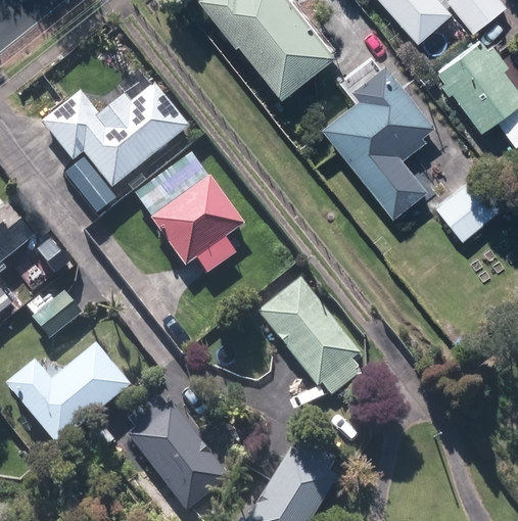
[(185,0),(221,46),(224,43),(262,93),(315,53),(274,0),(185,0)]
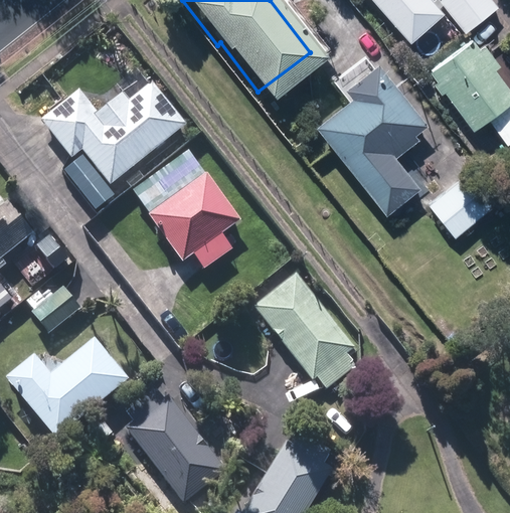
[(375,0),(403,34),(404,33),(430,14),(417,0),(375,0)]
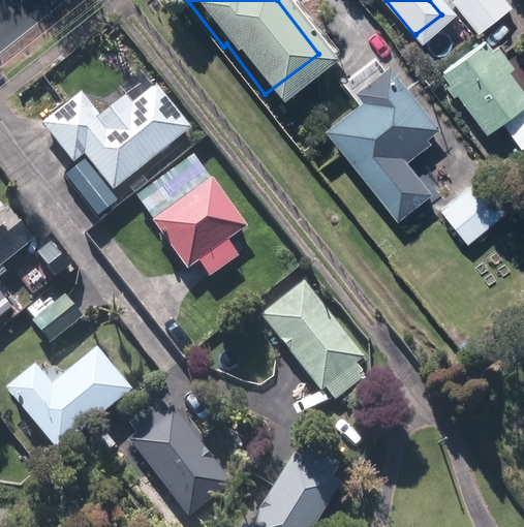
[(442,0),(469,34),(500,8),(493,0),(442,0)]
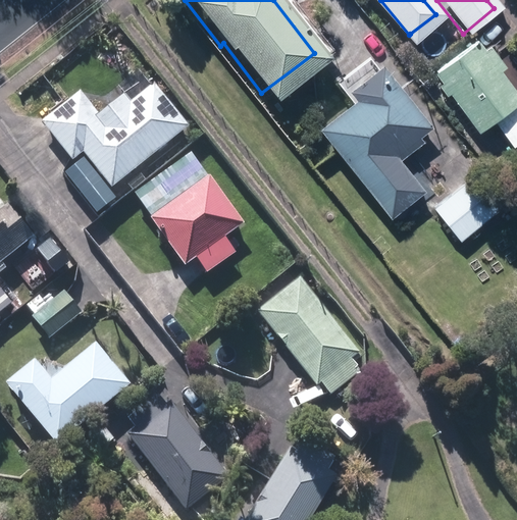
[(481,47),(475,51),(468,42),(427,72),(471,131),(484,121),(504,147),(516,137),(516,134),(512,127),(516,123),(516,108),(512,101),(513,101),(490,71),(493,69),(496,67),(481,47)]
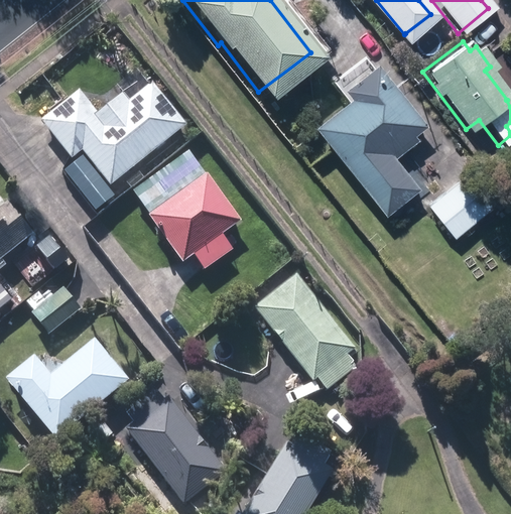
[(84,148),(111,182),(186,122),(152,80),(148,84),(135,67),(116,83),(124,92),(98,112),(79,88),(41,118),(73,157),(84,148)]
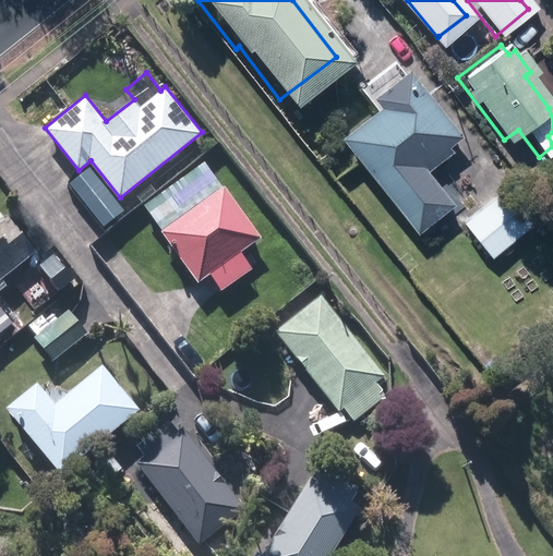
[(448,135),(398,73),(364,100),(372,110),(334,140),(409,232),(442,206),(409,167),(448,135)]
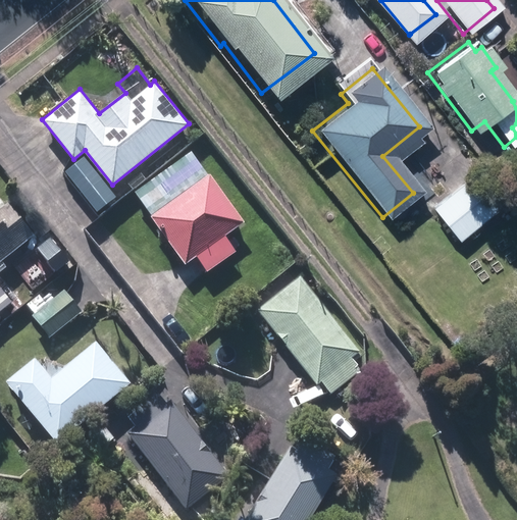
[(434,205),(461,237),(508,199),(481,165),(434,205)]
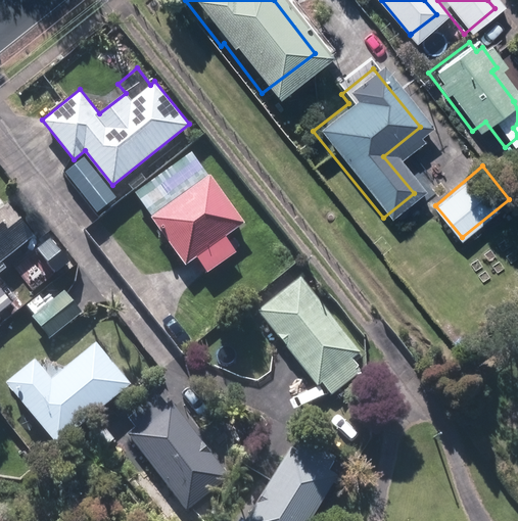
[(196,256),(206,272),(236,251),(226,236),(244,223),(210,175),(152,216),(186,263),(196,256)]
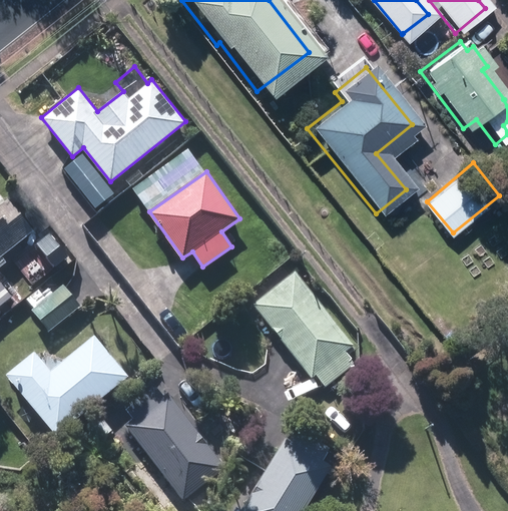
[(86,198),(96,210),(107,202),(97,189),(86,198)]
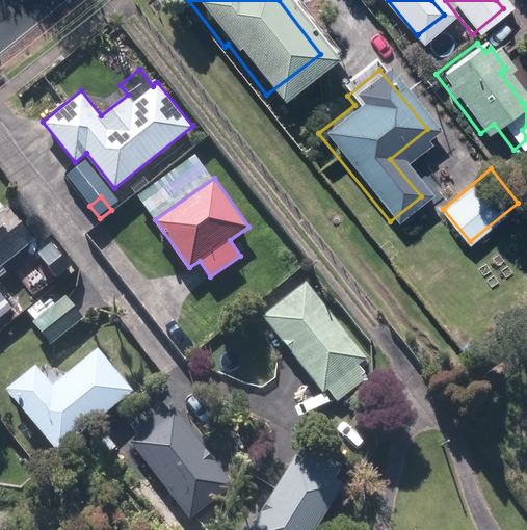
[(0,267),(35,238),(9,205),(0,212),(0,267)]
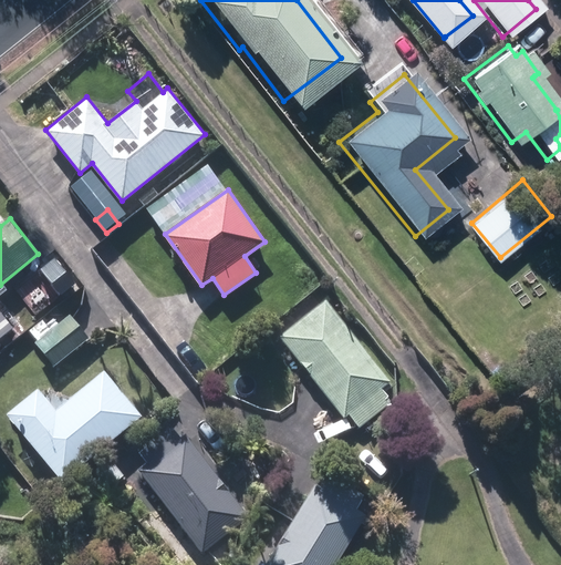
[(346,413),(357,427),(390,400),(381,388),(388,380),(324,299),(279,336),(343,417),(346,413)]
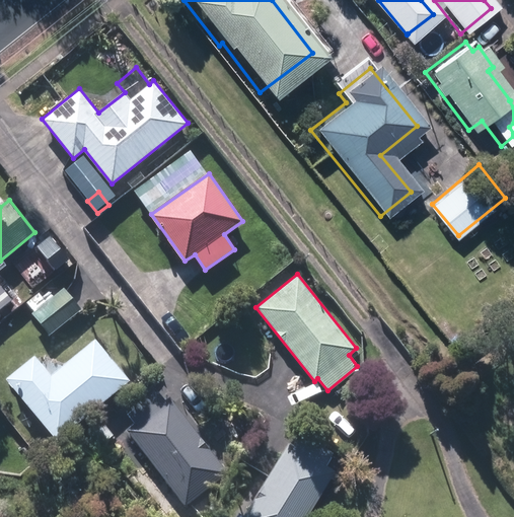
[(23,302),(49,334),(80,308),(63,287),(46,300),(38,291),(23,302)]
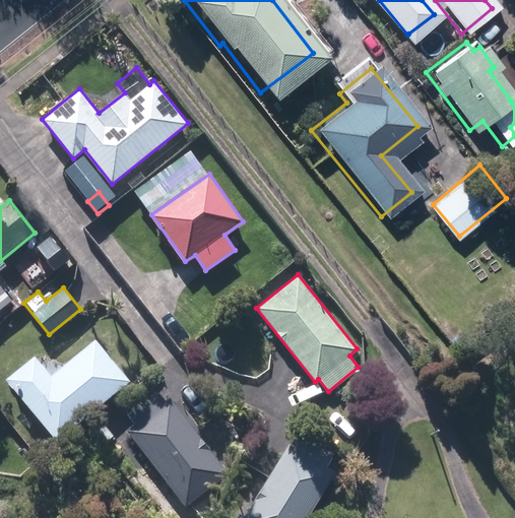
[(7,379),(60,441),(131,381),(97,339),(54,376),(36,355),(7,379)]
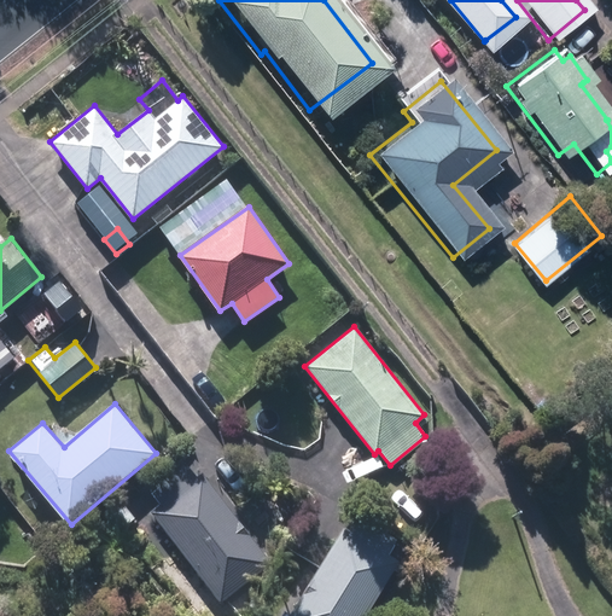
[(150,512),(219,602),(269,563),(200,471),(193,477),(181,460),(147,487),(161,504),(150,512)]
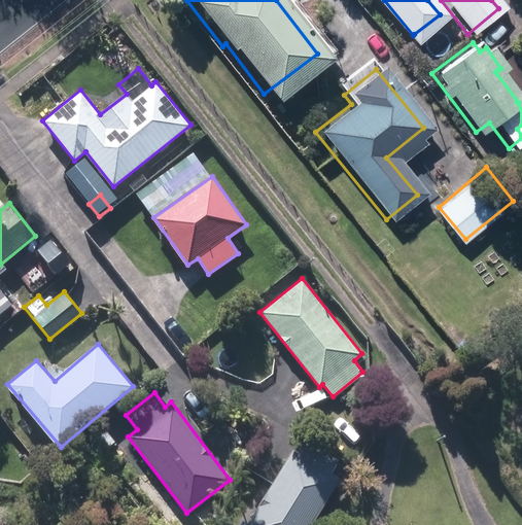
[(246,524),(309,524),(338,478),(328,473),(336,460),(304,440),(298,452),(292,449),(246,524)]
